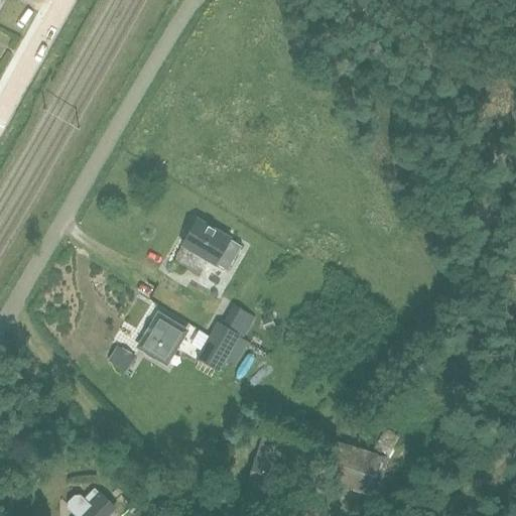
[(237,243),(229,238),(197,219),(182,244),(215,262),(228,270),(236,255),(232,252),(237,243)]
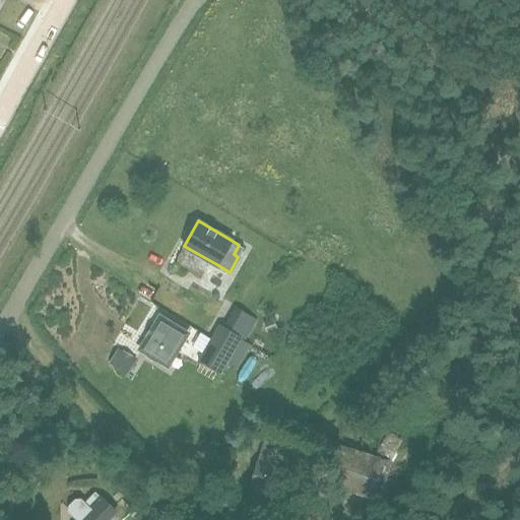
[(146,336),(139,348),(147,353),(146,355),(154,362),(156,360),(167,366),(186,333),(158,316),(153,325),(151,324),(144,335),(146,336)]
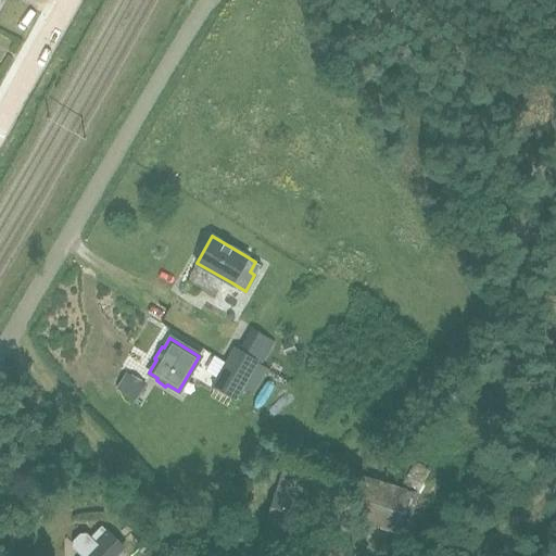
[(294,352),(290,341),(282,343),(287,355),(294,352)]
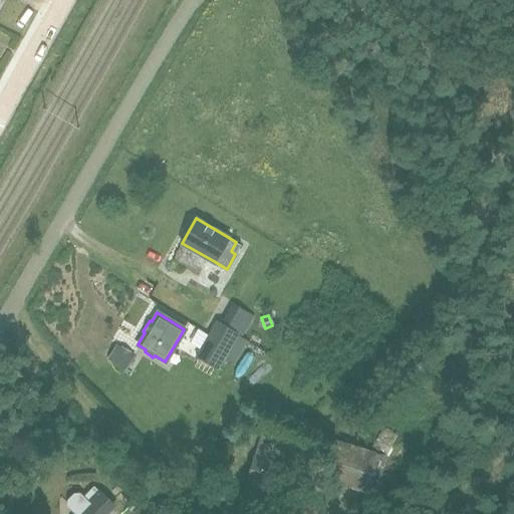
[(215,321),(195,355),(217,368),(237,334),(215,321)]
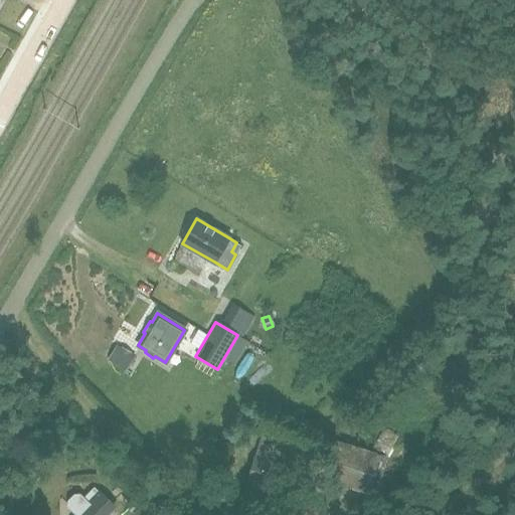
[(119,348),(113,344),(106,356),(123,366),(130,355),(124,351),(125,350),(119,346),(119,348)]
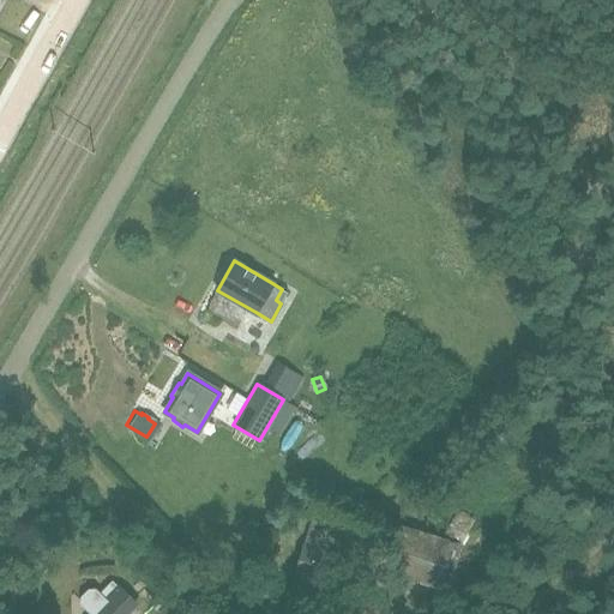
[(384,575),(439,588),(446,566),(456,569),(476,521),(456,510),(458,507),(438,498),(422,527),(443,535),(441,537),(398,524),(384,575)]
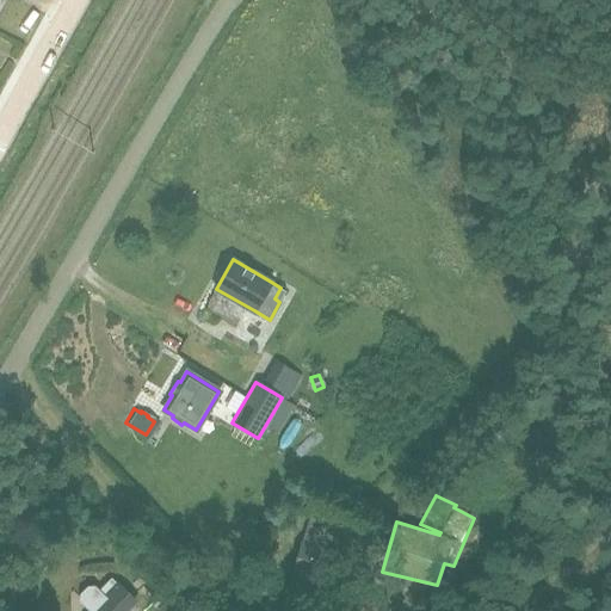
[(388,532),(333,517),(310,510),(302,539),(294,571),(328,580),(337,553),(323,549),(326,539),(382,554),(388,532)]
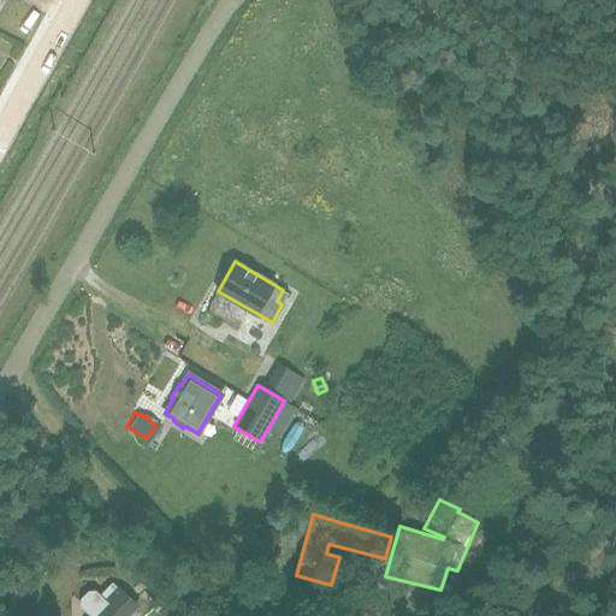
[(130,615),(140,608),(120,591),(112,582),(100,594),(95,590),(89,590),(80,599),(80,605),(90,615),(130,615)]
